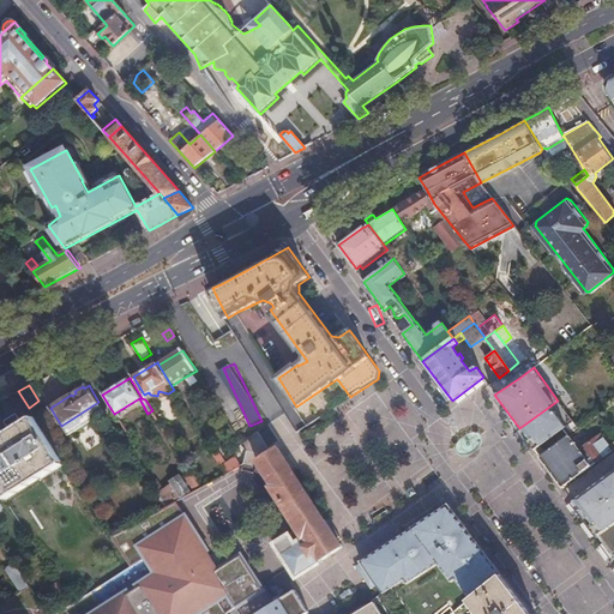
[(558,401),(519,428),(530,444),(541,457),(569,437),(564,428),(573,421),(558,401)]
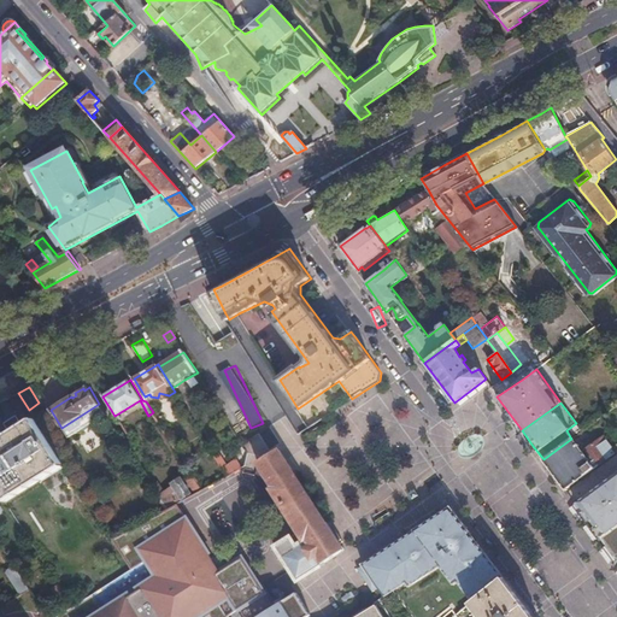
[(427,406),(418,411),(427,423),(435,418),(427,406)]
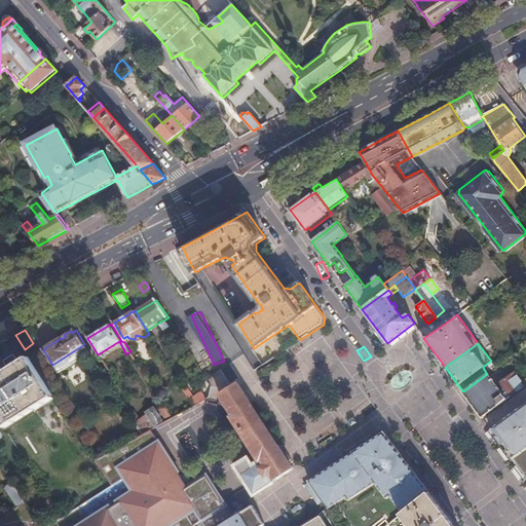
[(30,410),(53,395),(42,377),(29,355),(4,371),(0,373),(0,417),(5,426),(30,410)]
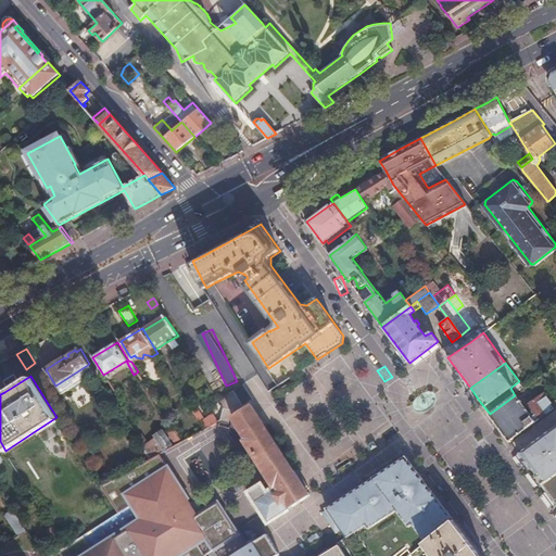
[(242,408),(253,400),(241,384),(226,396),(232,405),(237,402),(242,408)]
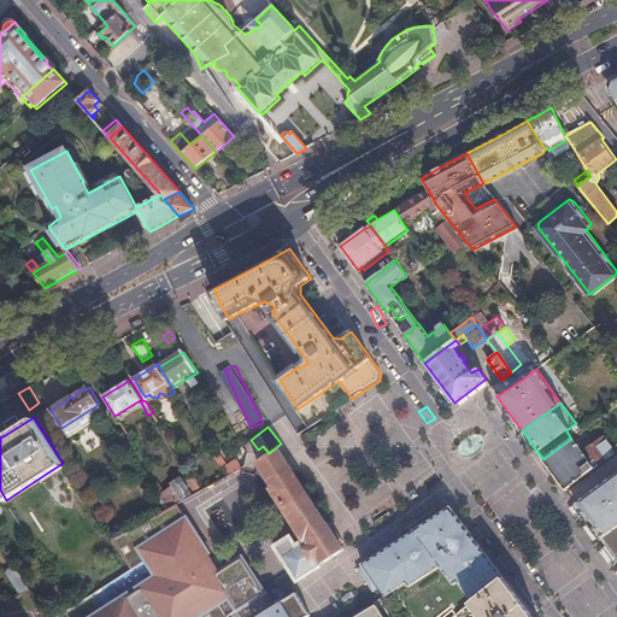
[(556,477),(565,489),(613,453),(610,448),(612,448),(603,436),(586,448),(593,459),(589,462),(573,438),(571,439),(544,459),(556,477)]
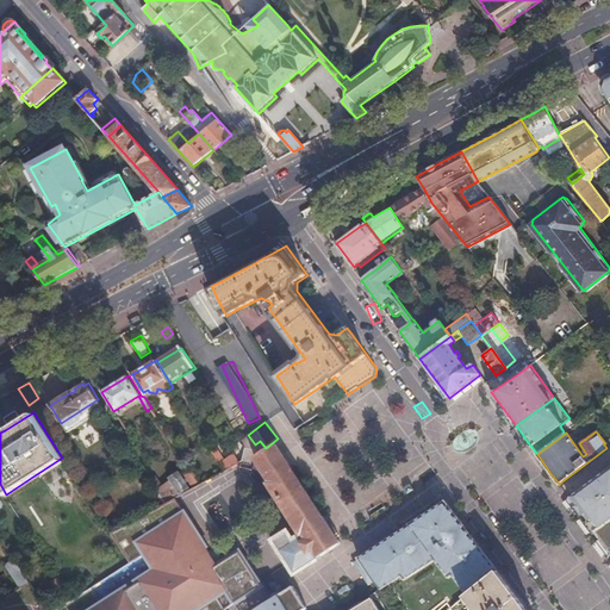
[(212,450),(226,473),(241,464),(237,458),(228,462),(217,446),(211,450),(212,450)]
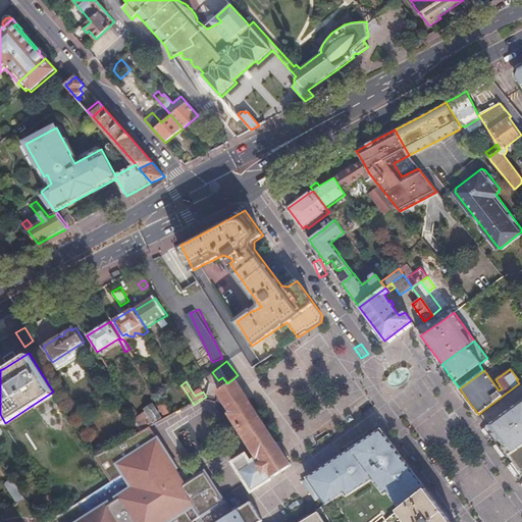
[(233,414),(231,416),(255,452),(236,464),(254,494),(275,479),(274,478),(293,467),(292,465),(239,382),(238,383),(220,395),(233,414)]
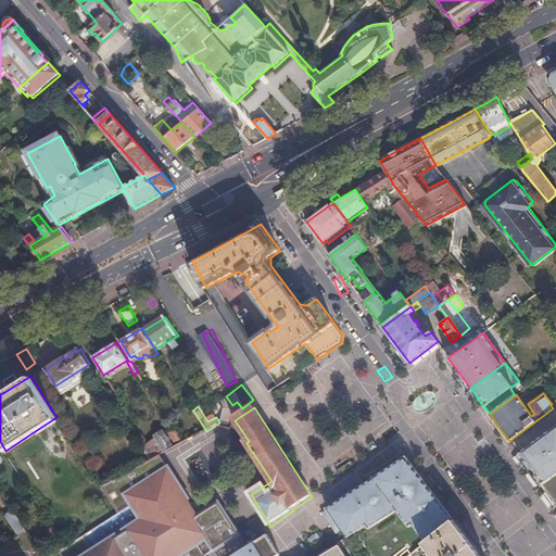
[(555,427),(519,454),(555,504),(555,427)]
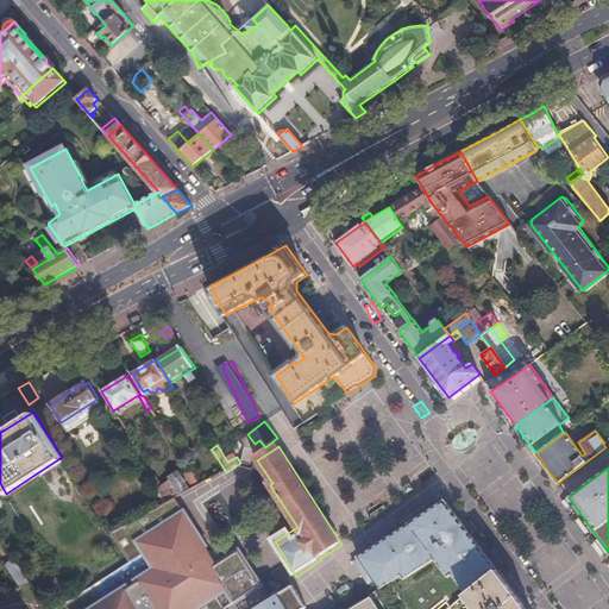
[(193,487),(199,482),(190,469),(184,473),(193,487)]
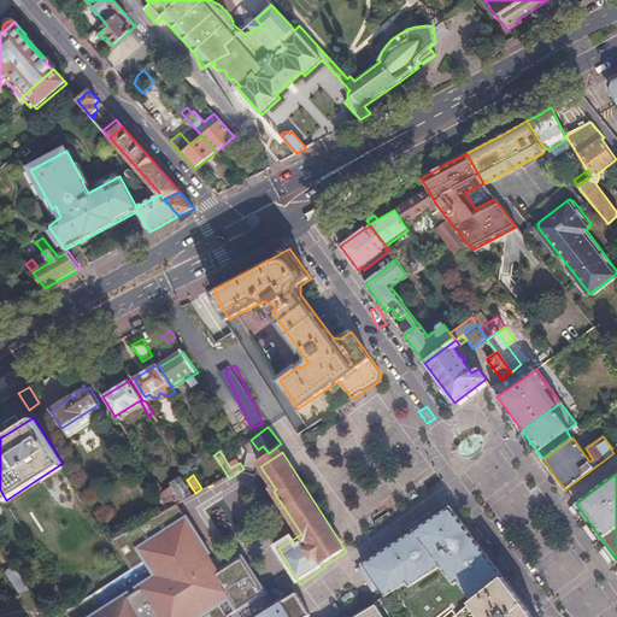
[(341,499),(360,485),(353,475),(334,489),(341,499)]
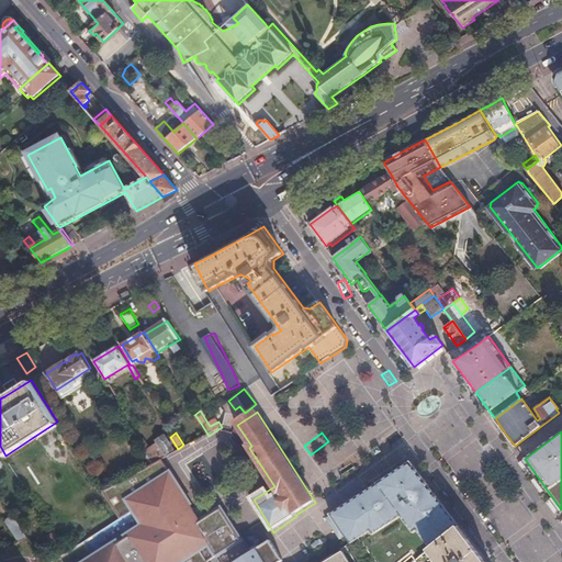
[(148,449),(156,461),(161,458),(173,451),(166,439),(148,449)]
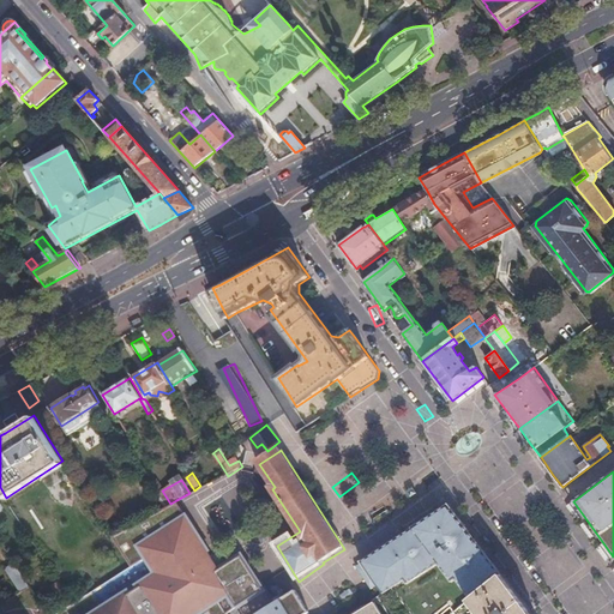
[(156,494),(164,507),(170,504),(162,491),(156,494)]
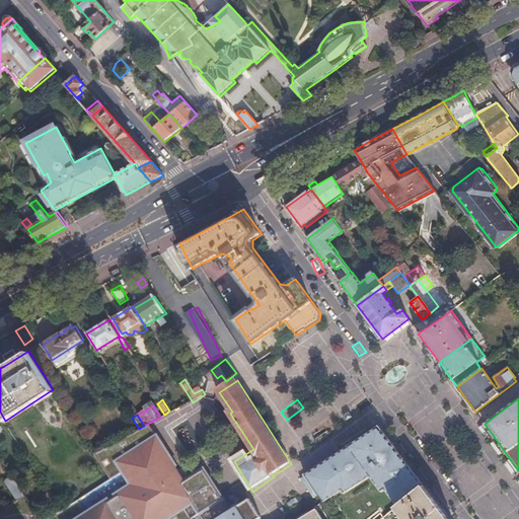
[(190,518),(199,513),(202,518),(215,518),(229,511),(217,492),(201,493),(192,495),(177,497),(170,499),(167,495),(177,487),(178,486),(178,484),(178,482),(178,479),(177,478),(174,473),(179,471),(149,423),(144,426),(139,429),(93,451),(109,476),(122,468),(130,482),(115,492),(116,493),(108,498),(107,497),(97,503),(95,505),(94,507),(93,510),(93,513),(93,515),(94,517),(95,518),(90,518),(85,511),(73,518),(190,518)]
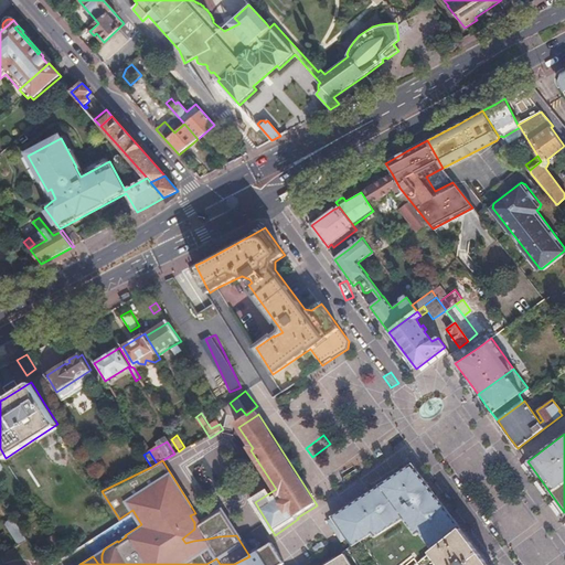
[(398,564),(412,555),(417,562),(422,558),(461,529),(456,520),(448,511),(437,496),(428,483),(423,478),(419,473),(413,465),(328,521),(333,530),(336,533),(341,541),(345,539),(351,545),(358,541),(379,564),(398,564)]
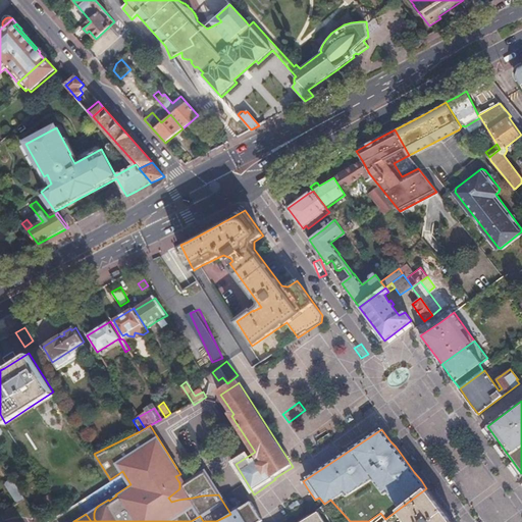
[(404,437),(399,439),(402,450),(407,448),(404,437)]
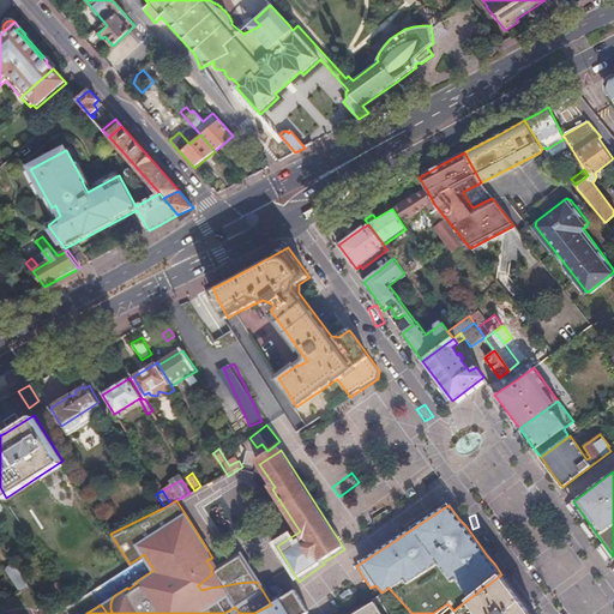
[(613,613),(613,587),(607,576),(597,582),(579,555),(588,551),(572,528),(539,549),(561,584),(553,590),(564,608),(557,612),(558,613),(613,613)]
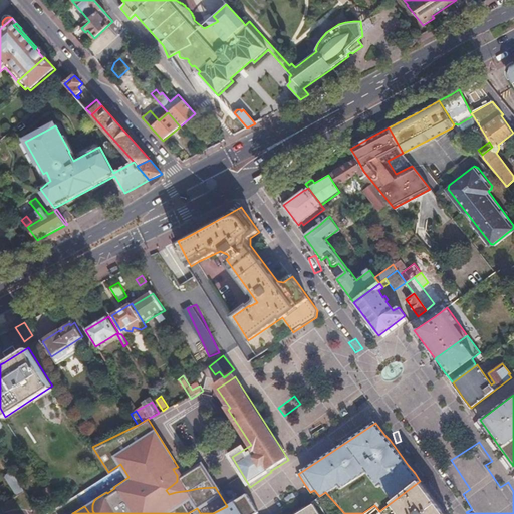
[(406,445),(402,449),(410,459),(415,455),(406,445)]
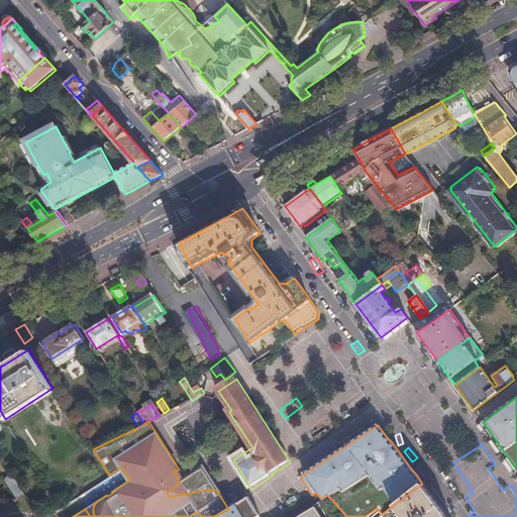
[(458,489),(444,464),(436,470),(450,493),(458,489)]
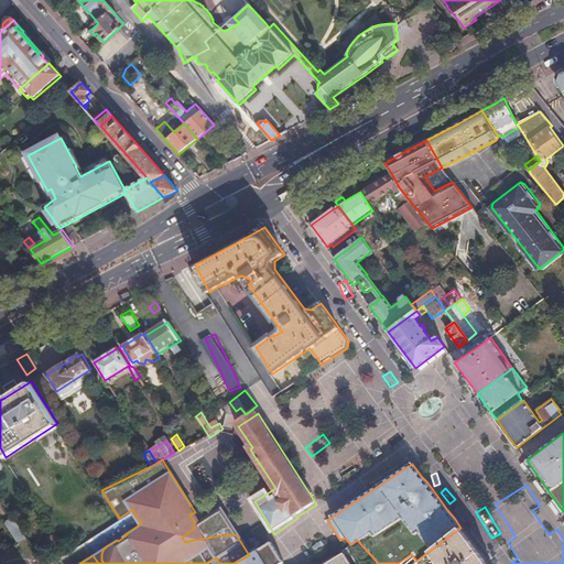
[(7,523),(20,543),(29,538),(15,518),(7,523)]
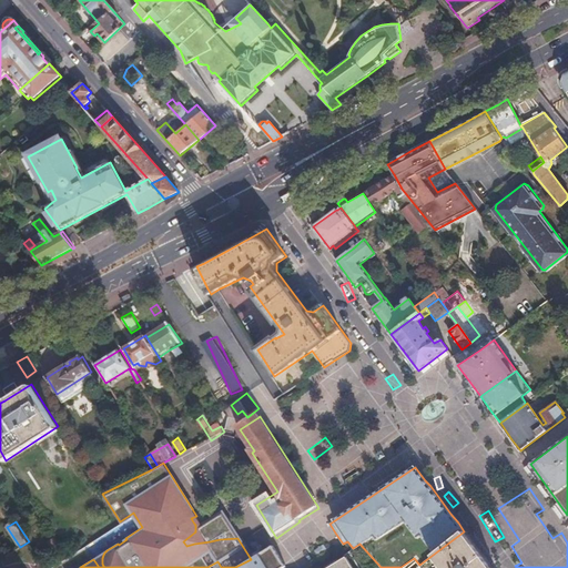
[(492,567),(474,544),(464,531),(424,561),(419,565),(422,567),(492,567)]
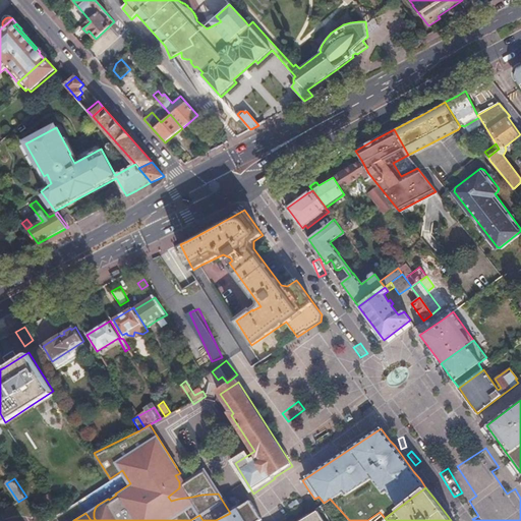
[(33,507),(36,512),(45,506),(50,503),(47,498),(33,507)]
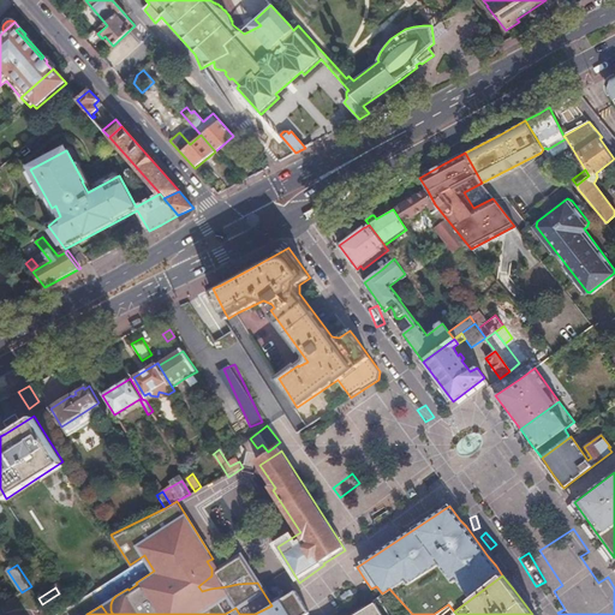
[(42,604),(46,609),(69,595),(65,590),(59,593),(53,597),(42,604)]
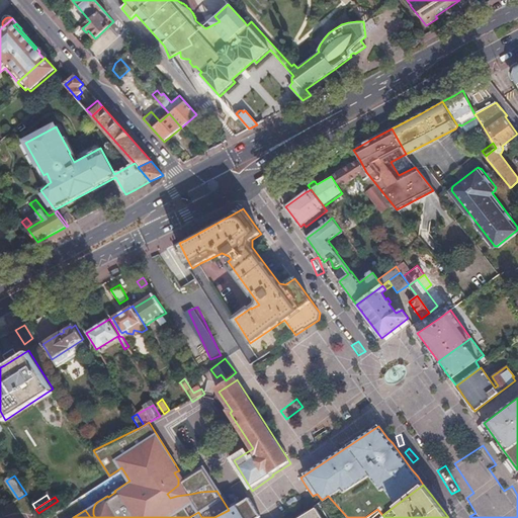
[(322,517),(316,508),(298,517),(255,517),(260,516),(248,498),(229,510),(214,517),(322,517)]
